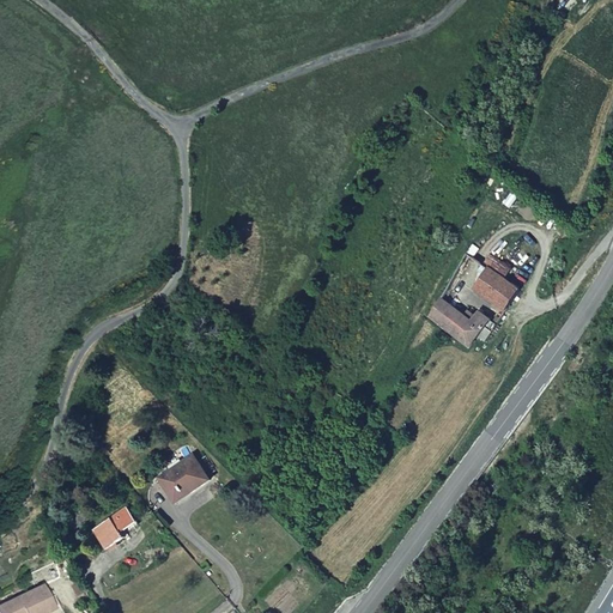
[(474,289),(507,311),(521,292),(487,268),(474,289)]
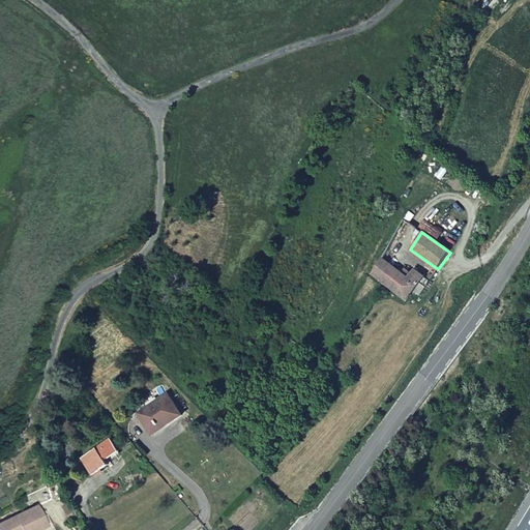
[(369,274),(405,302),(412,292),(418,296),(430,281),(413,268),(406,276),(381,258),(369,274)]
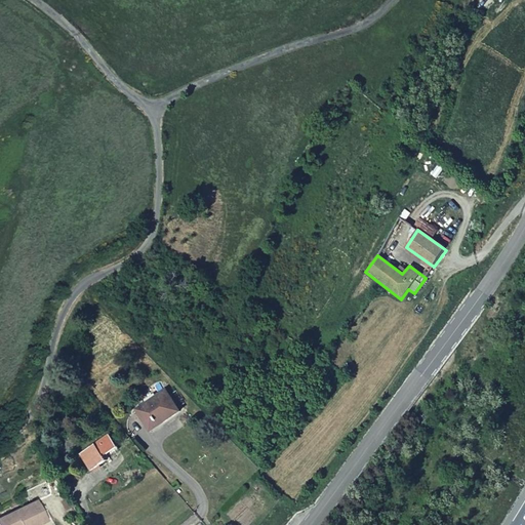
[(180,412),(165,390),(135,410),(151,433),(180,412)]
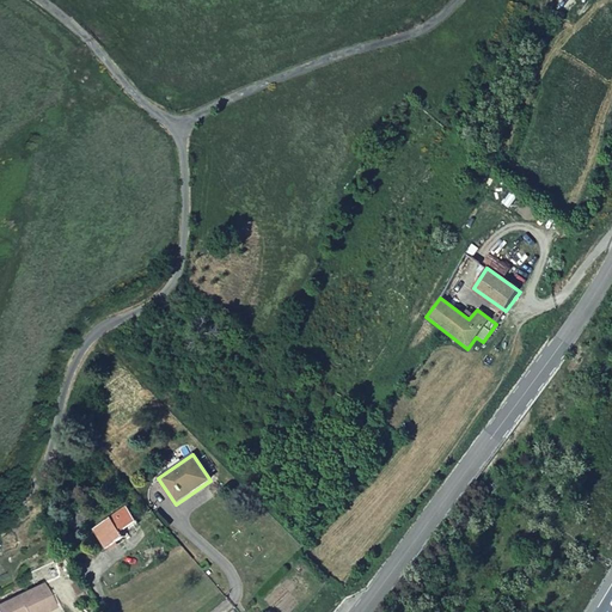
[(105,550),(122,539),(118,533),(135,522),(126,508),(91,530),(105,550)]
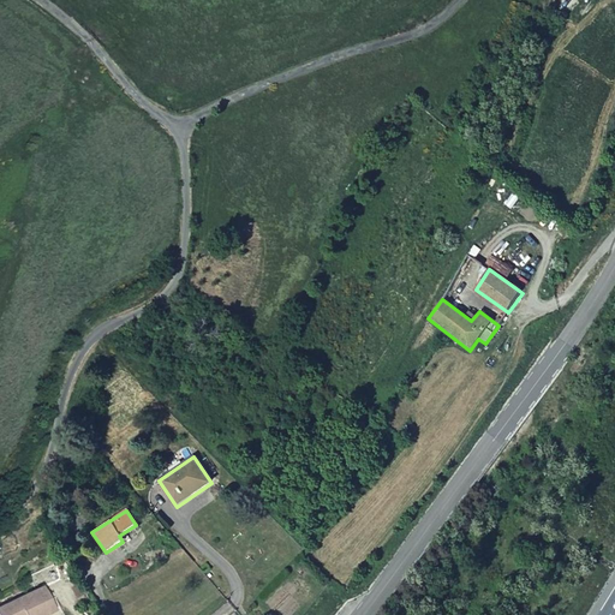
[(66,523),(75,533),(89,523),(81,512),(66,523)]
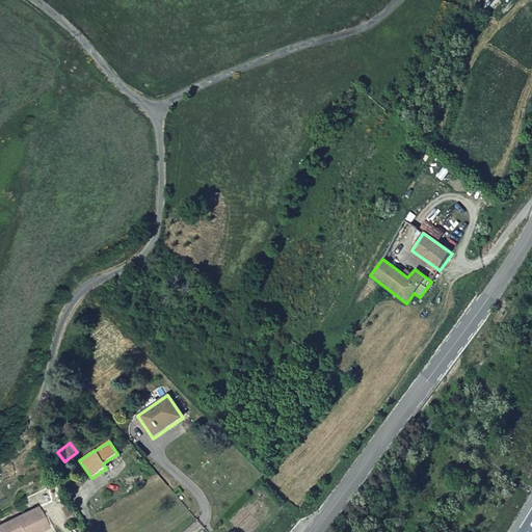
[(0,526),(0,531),(36,531),(46,527),(36,507),(0,526)]
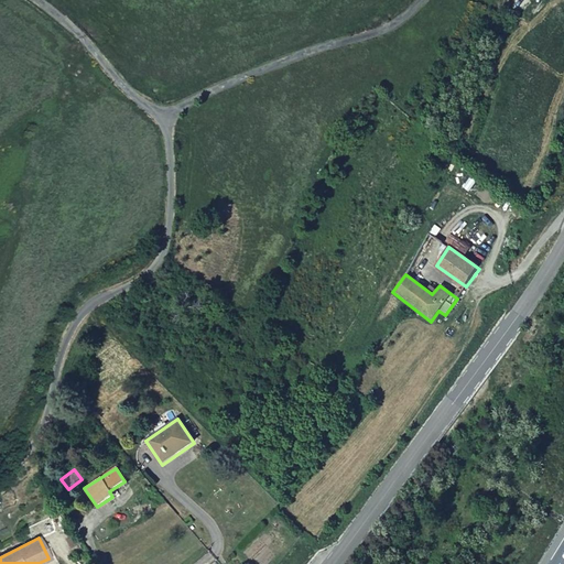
All buildings are outlined.
